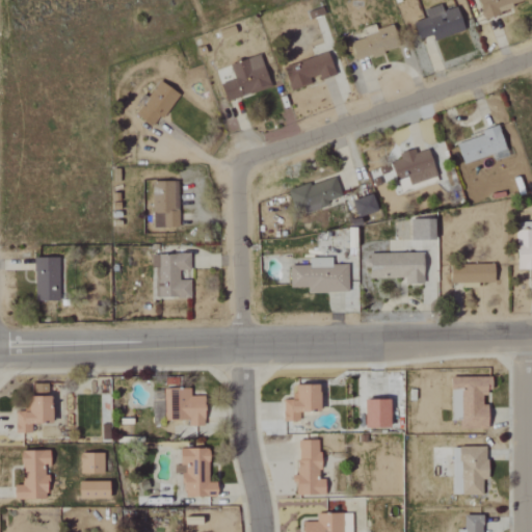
[(478,0),(483,18),(524,5),(522,0),(478,0)]
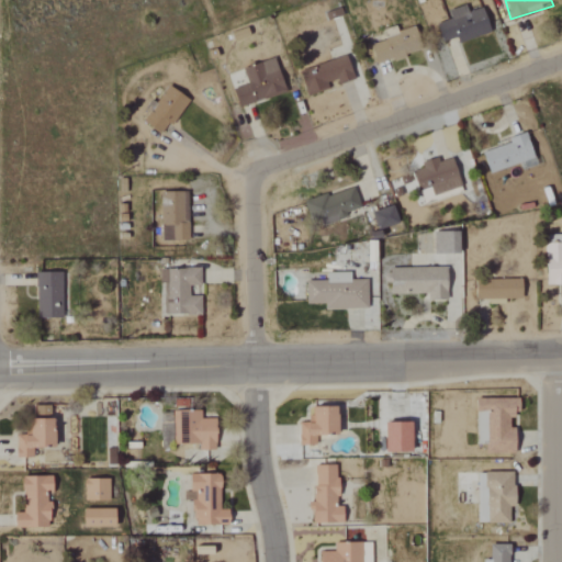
[(484,8),(468,12),(467,7),(449,10),(451,20),(437,24),(441,41),(456,36),(457,43),(491,34),(484,8)]
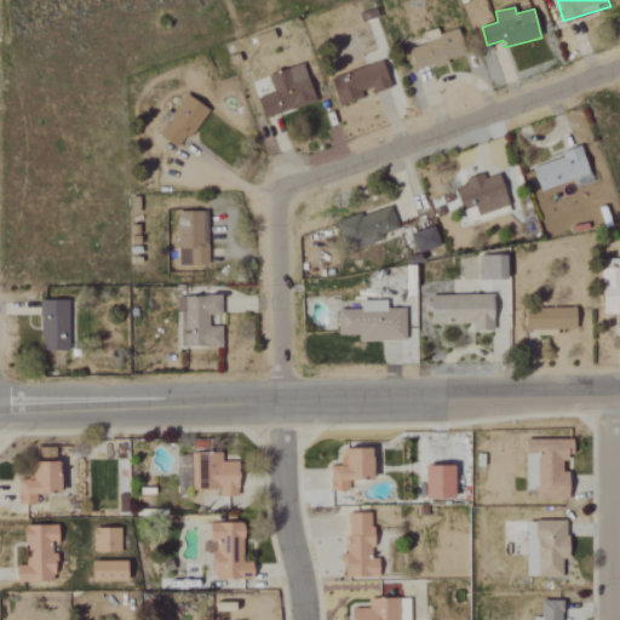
[(409,50),(414,70),(464,59),(458,30),(438,35),(437,30),(424,33),(428,46),(409,50)]
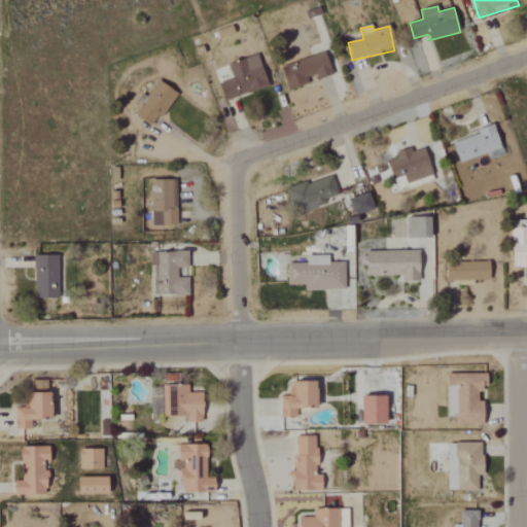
[(331,73),(325,53),(281,67),(288,90),(309,83),(308,81),(331,73)]
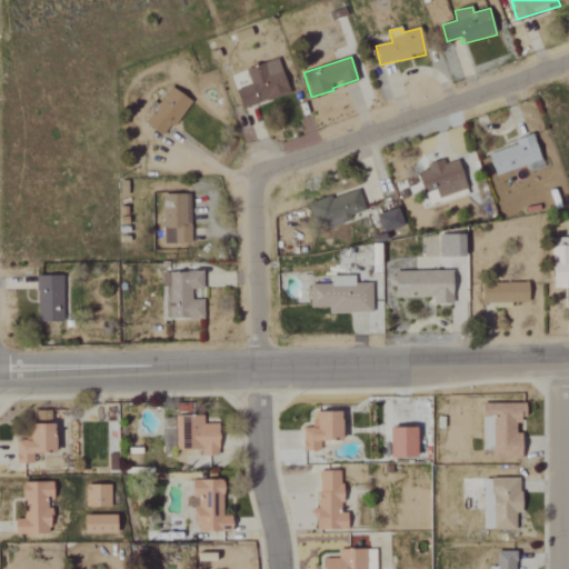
[(237,91),(242,109),(289,95),(279,60),(246,70),(251,87),(237,91)]
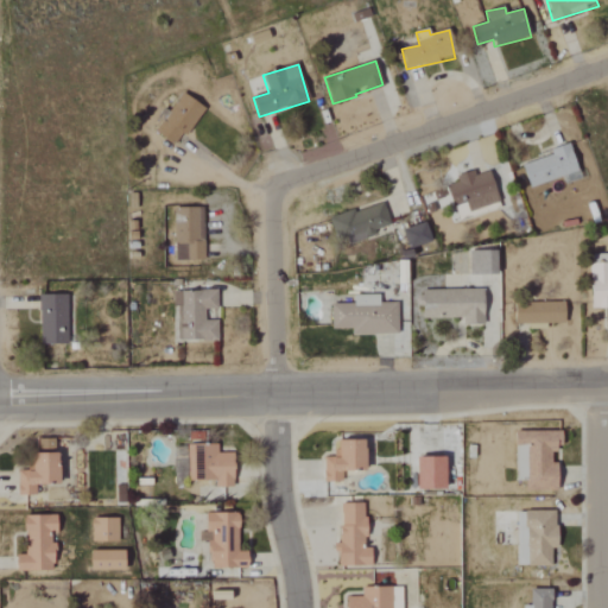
[(204,107),(179,94),(157,135),(175,145),(181,134),(188,138),(204,107)]
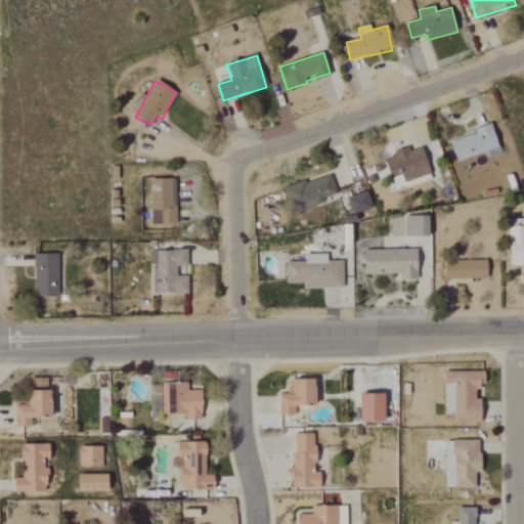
[(485,153),(486,159),(500,155),(492,127),(449,140),(455,162),(485,153)]
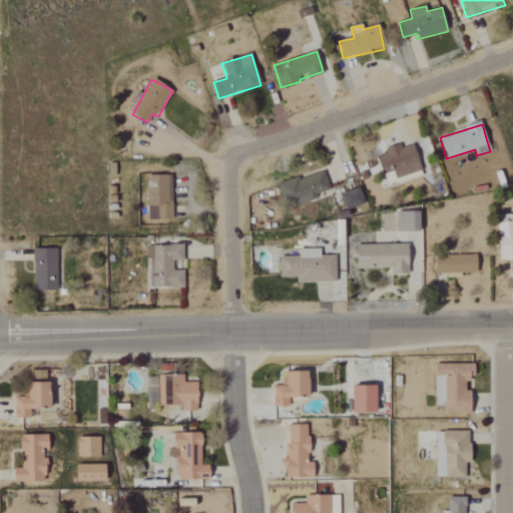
[(414,145),(401,148),(400,145),(385,149),(386,154),(377,156),(382,174),(393,171),(395,179),(388,180),(390,186),(423,177),(414,145)]
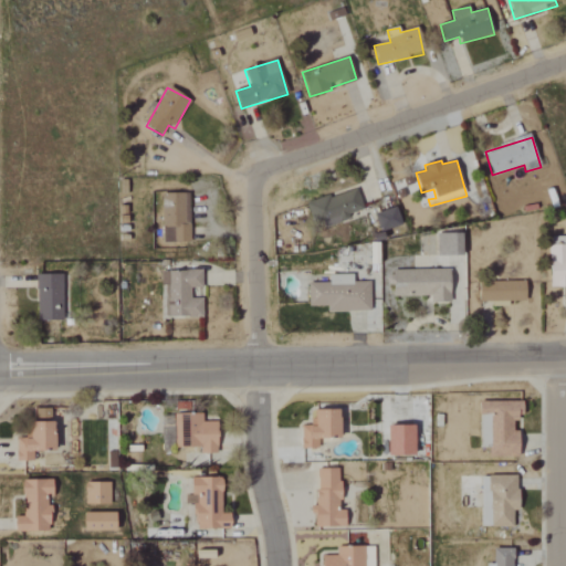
[(306,203),(314,230),(353,219),(352,215),(363,211),(357,188),(306,203)]
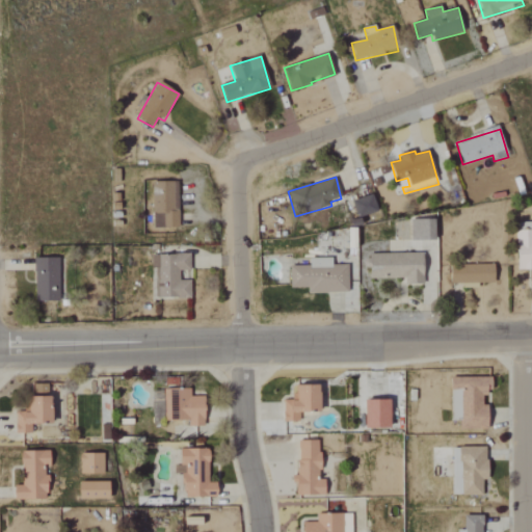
[(179,228),(177,181),(152,182),(153,229),(179,228)]
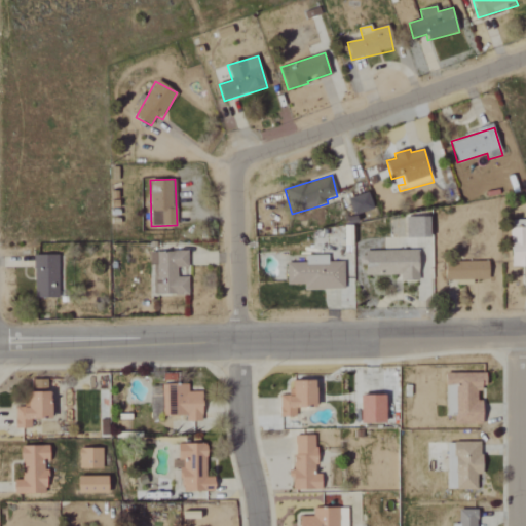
[(353,216),(374,210),(368,192),(348,199),(353,216)]
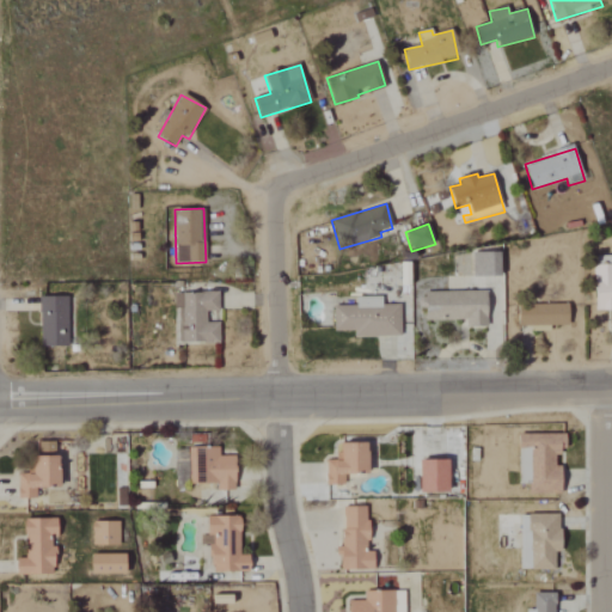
[(502,255),(473,255),(472,279),(502,279),(502,255)]
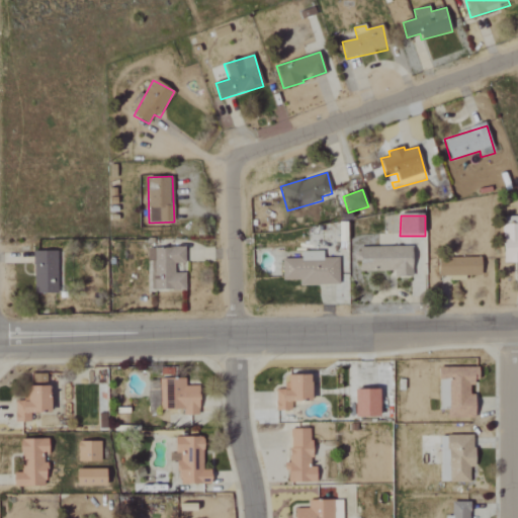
[(517,217),(503,218),(504,264),(517,263),(517,217)]
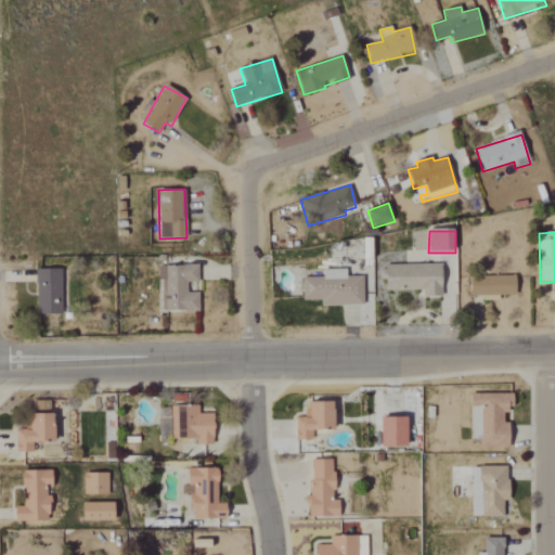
[(442,265),(386,266),(386,291),(422,291),(422,298),(442,298),(442,265)]
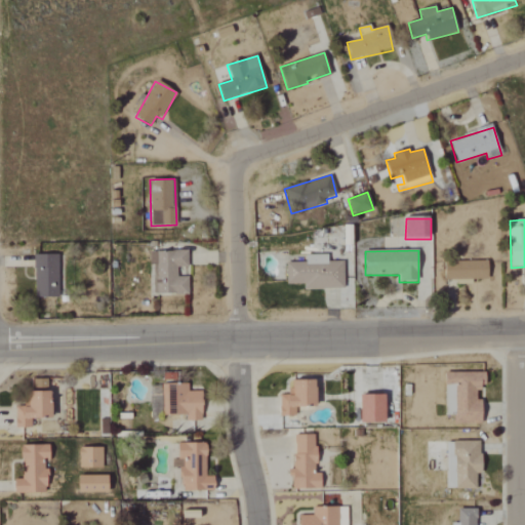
[(189,295),(188,278),(177,278),(177,269),(188,269),(188,251),(150,251),(150,266),(156,266),(156,295),(189,295)]
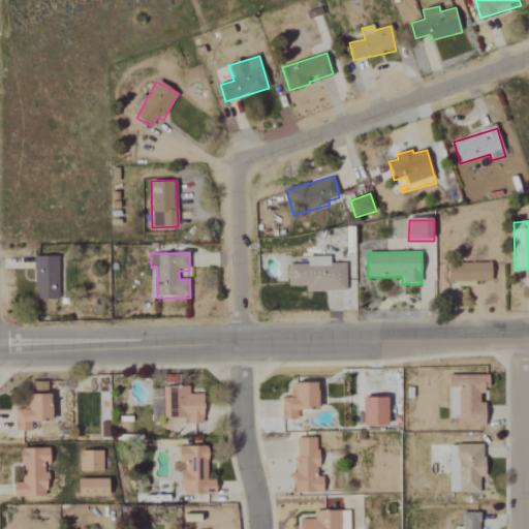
[(58,257),(34,257),(35,301),(59,301),(58,257)]
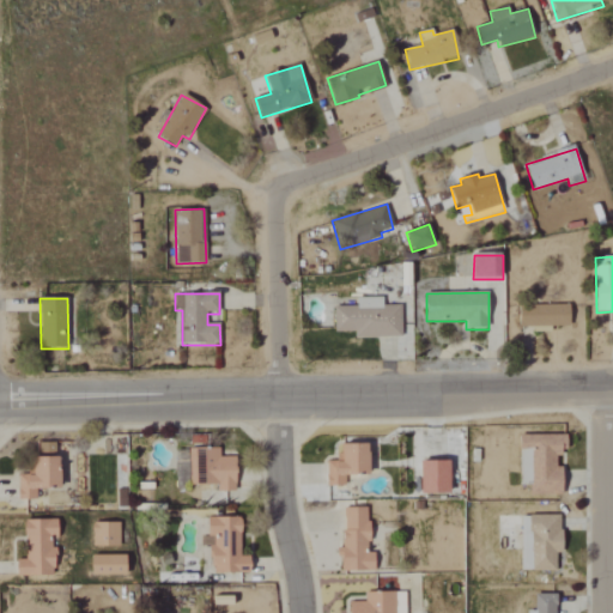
[(334,333),(353,333),(353,338),(401,338),(401,305),(382,305),(382,298),(334,298),(334,333)]
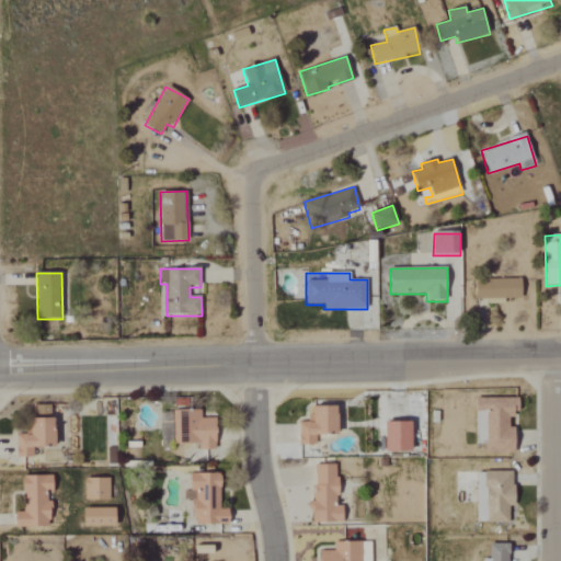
[(476,299),(488,300),(488,304),(504,305),(504,299),(522,299),(522,282),(476,281),(476,299)]
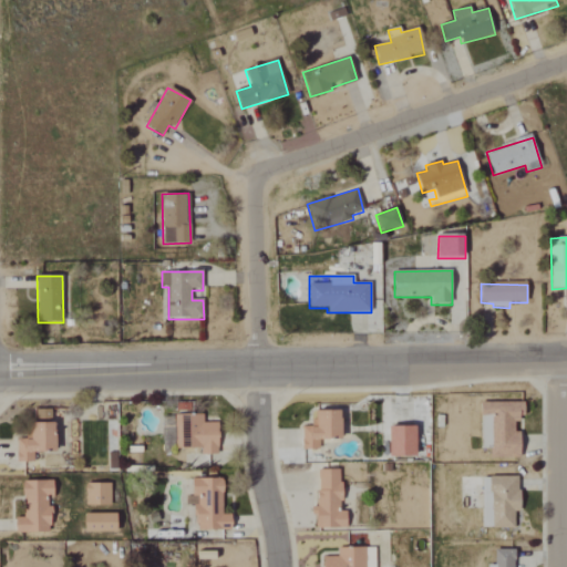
[(521,457),(521,431),(515,431),(515,419),(525,419),(524,402),(481,402),(481,414),(492,414),(493,457),(521,457)]
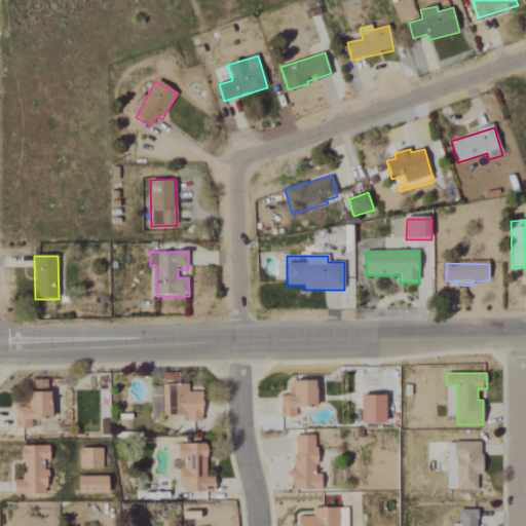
[(279,396),(280,417),(296,417),(296,408),(317,408),(317,380),(290,381),(290,396),(279,396)]
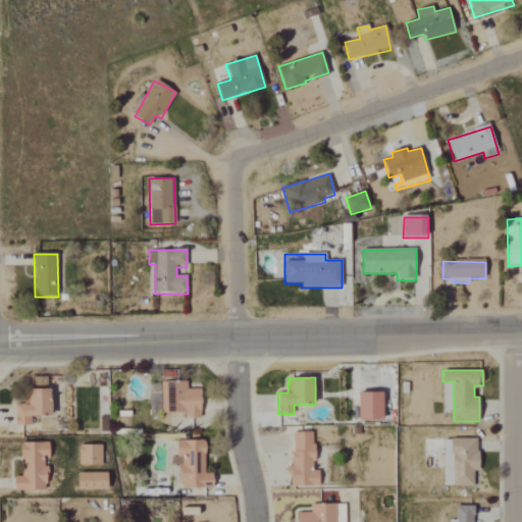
[(185,413),(185,418),(201,418),(201,389),(187,388),(187,382),(162,382),(161,413),(185,413)]
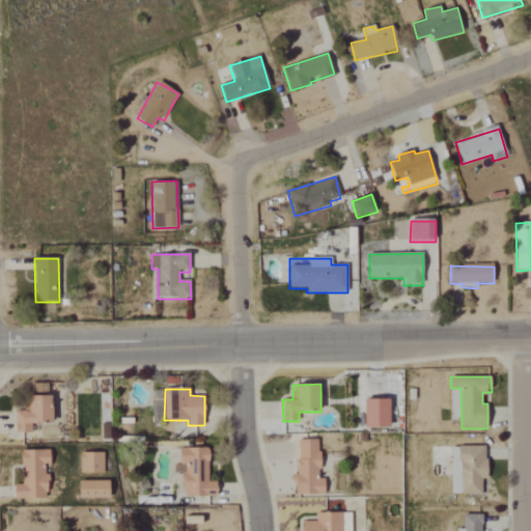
[(16,432),(32,432),(32,423),(53,423),(53,395),(30,395),(30,411),(16,411),(16,432)]
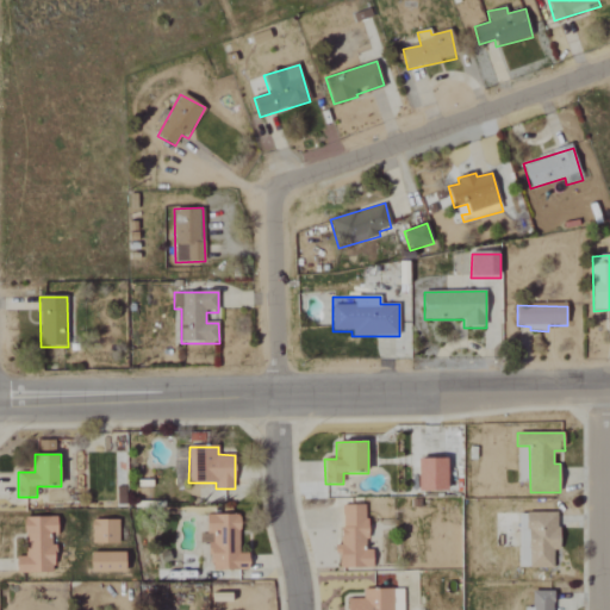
[(418,490),(447,491),(448,458),(419,458),(418,490)]
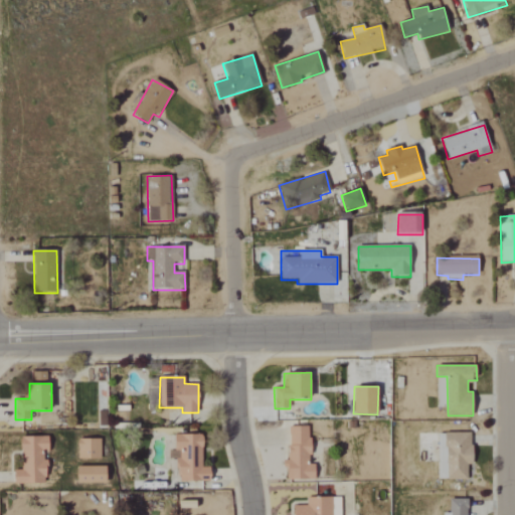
[(315,480),(315,465),(309,465),(309,426),(288,426),(288,480),(315,480)]
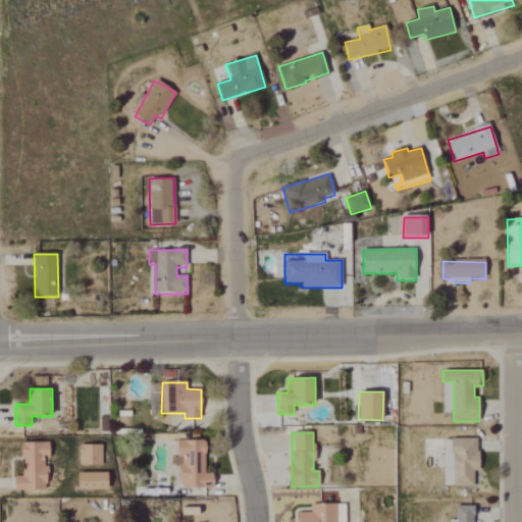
[(454,486),(474,485),(473,471),(479,471),(478,438),(453,438),(454,486)]
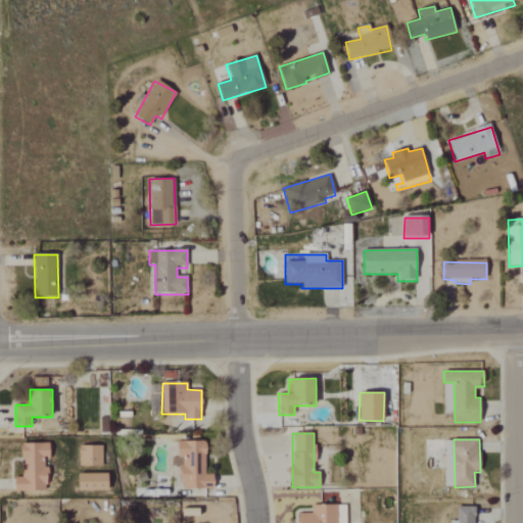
[(180,488),(214,489),(215,474),(205,474),(205,441),(178,441),(178,457),(171,457),(171,466),(180,466),(180,488)]
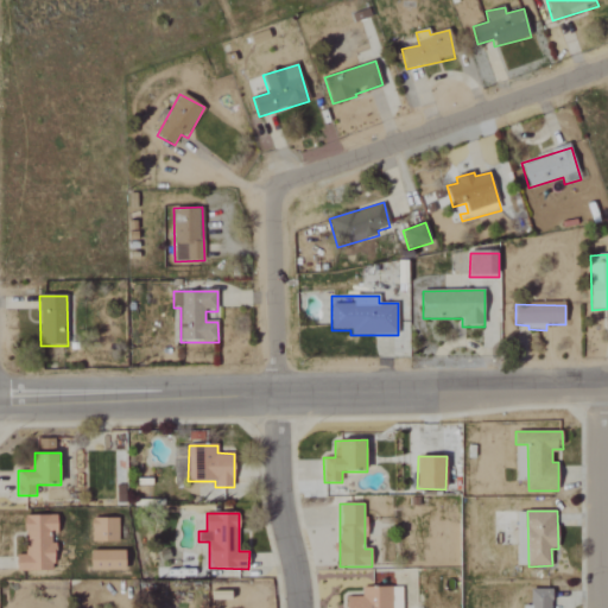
[(17,571),(55,570),(54,533),(58,533),(57,515),(25,515),(26,555),(17,555),(17,571)]
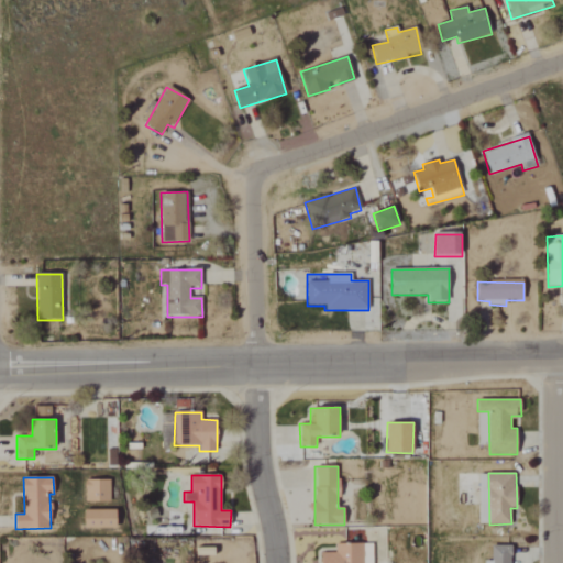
[(85,501),(110,501),(110,479),(85,479),(85,501)]
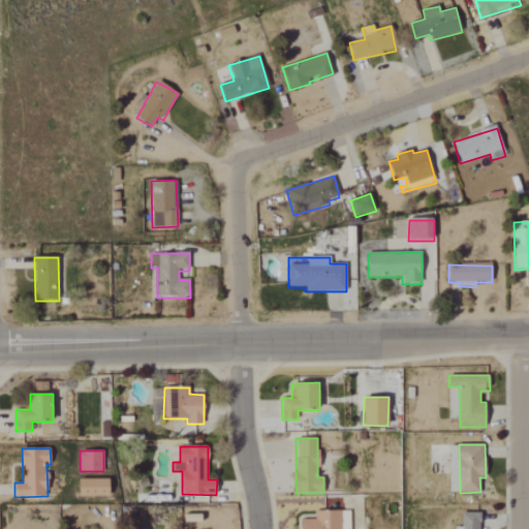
[(459,491),(459,469),(450,469),(450,491),(459,491)]
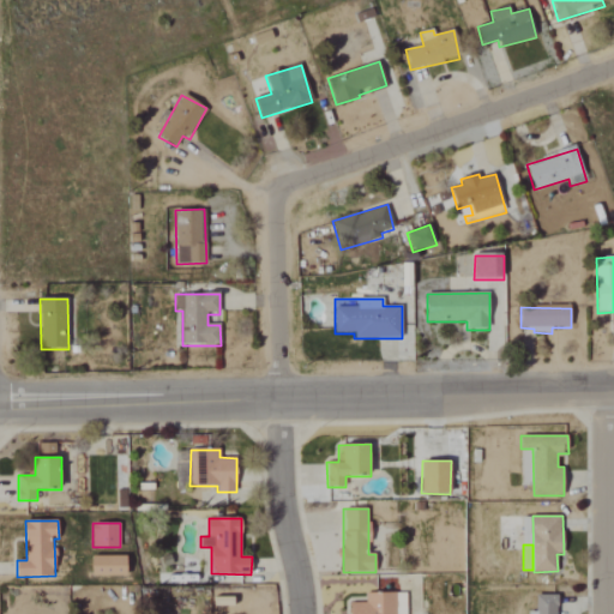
[(127,557),(91,555),(91,576),(127,576),(127,557)]
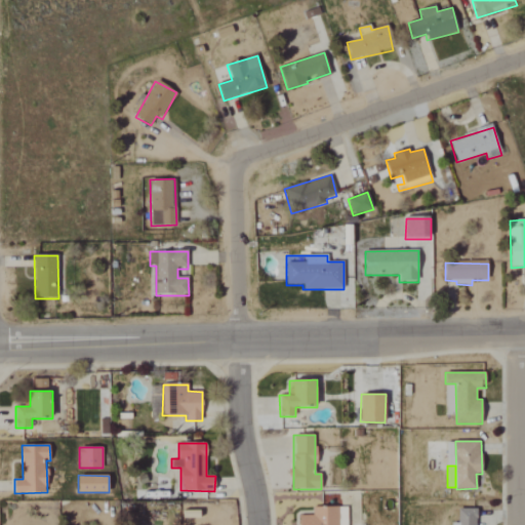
[(347,524),(347,507),(312,508),(312,515),(299,515),(299,524),(347,524)]
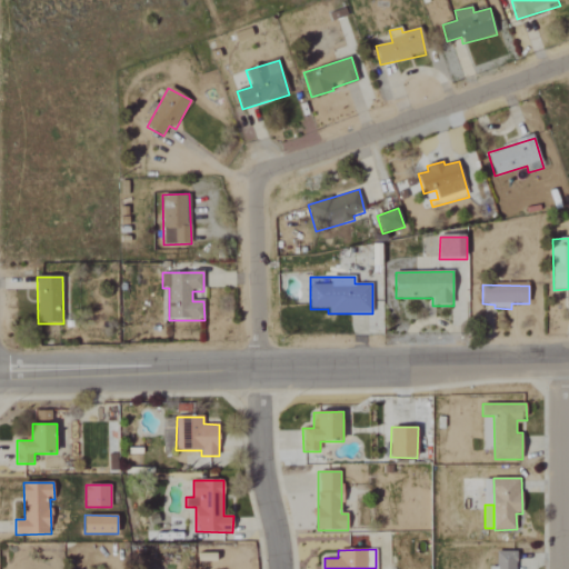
[(516,568),(517,551),(497,551),(497,566),(490,566),(490,568),(516,568)]
